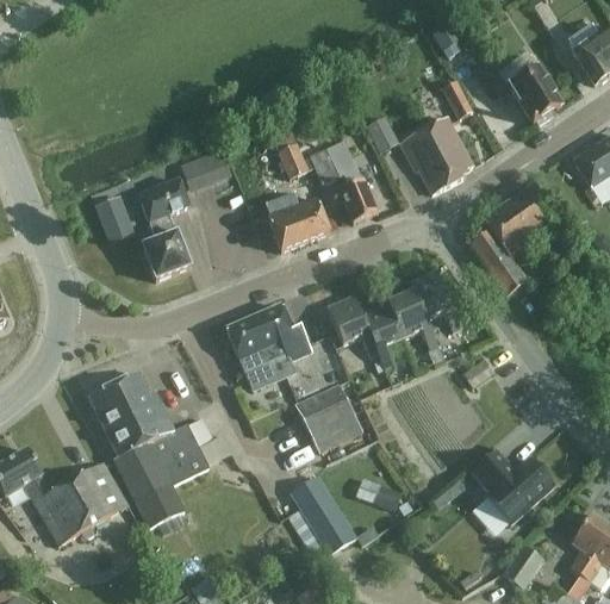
[(609,73),(609,26),(599,35),(591,24),(566,41),(573,51),(573,53),(595,83),(609,73)]
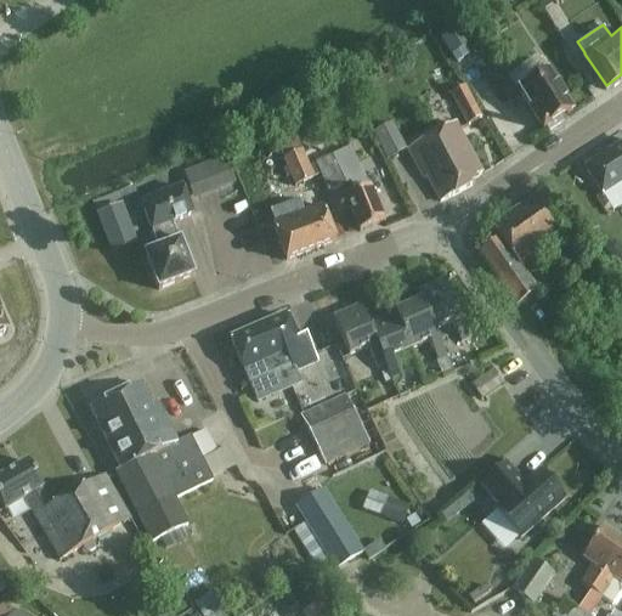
[(465,43),(456,26),(441,35),(452,51),(465,43)]
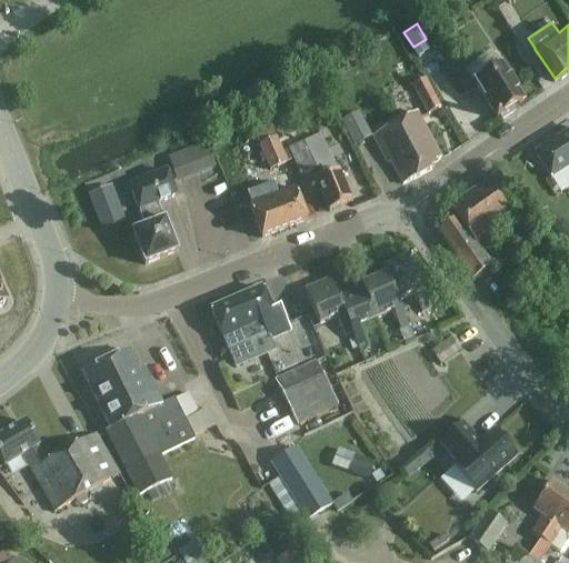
[(430,44),(426,39),(413,47),(418,53),(430,44)]
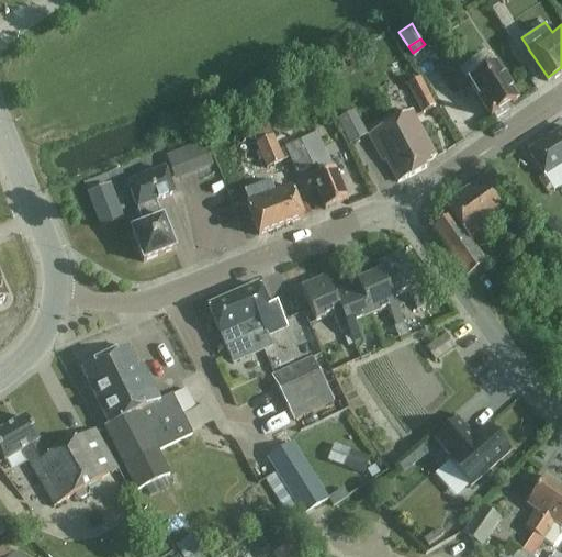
[(457,62),(469,79),(491,114),(495,111),(497,114),(507,108),(505,104),(518,96),(495,62),(490,65),(478,47),(457,62)]
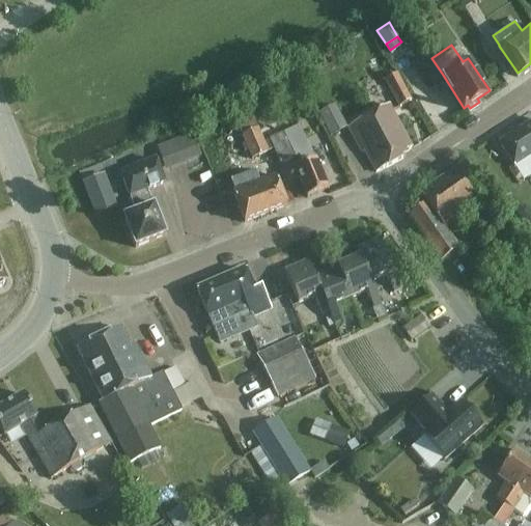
[(411,95),(396,70),(385,77),(399,103),(411,95)]
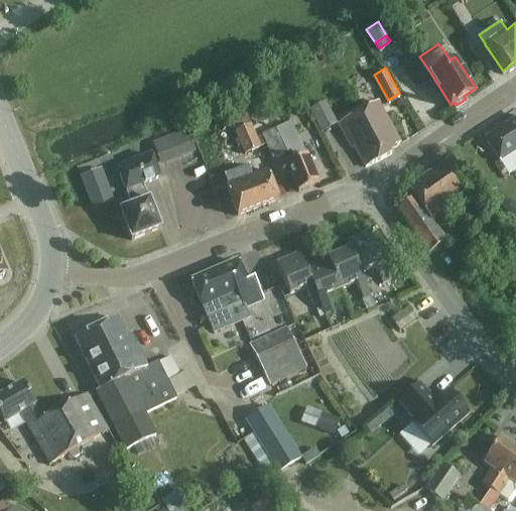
[(323,127),(339,120),(329,97),(312,104),(323,127)]
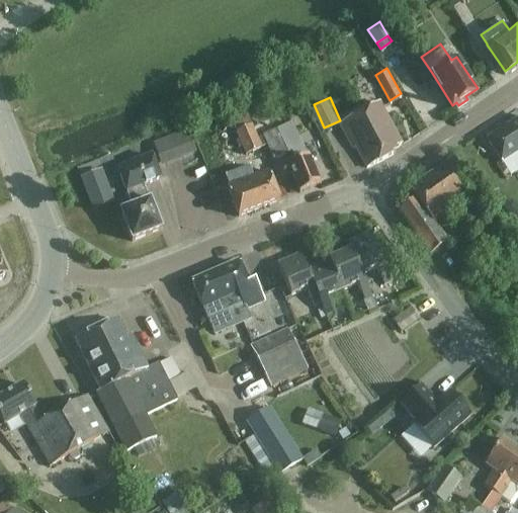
[(380,100),(379,99),(340,121),(340,122),(341,122),(353,145),(356,144),(367,164),(376,159),(394,150),(392,146),(402,140),(380,100)]
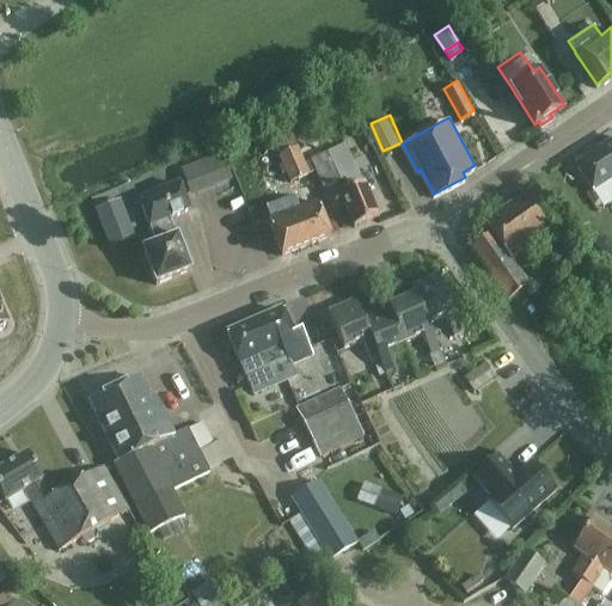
[(611,136),(576,161),(593,188),(611,175),(611,136)]
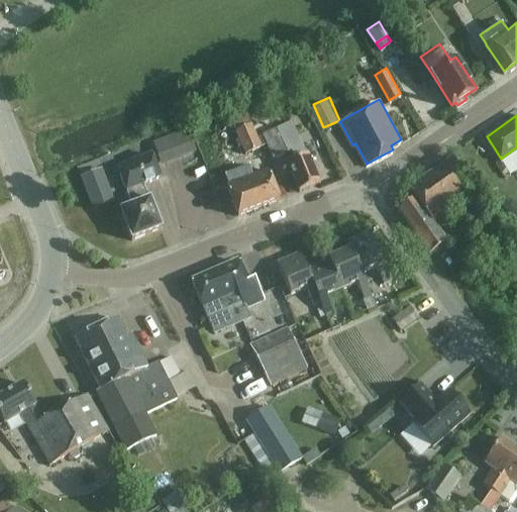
[(308,152),(292,119),(263,132),(273,156),(291,147),(296,157),(289,161),(300,189),(319,181),(308,152)]
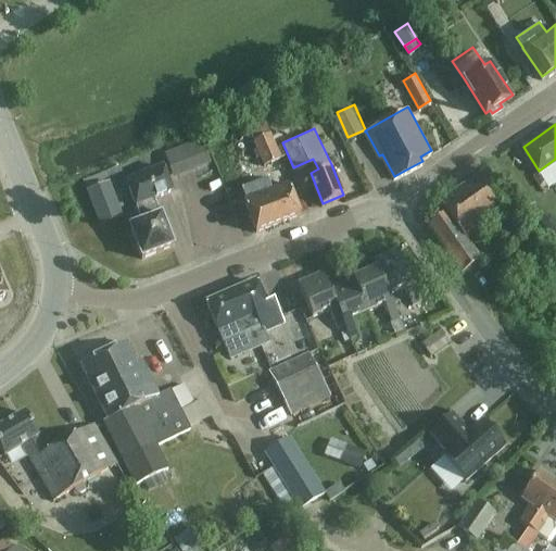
[(256,148),(262,159),(264,163),(281,154),(270,130),(253,138),(257,147),(256,148)]
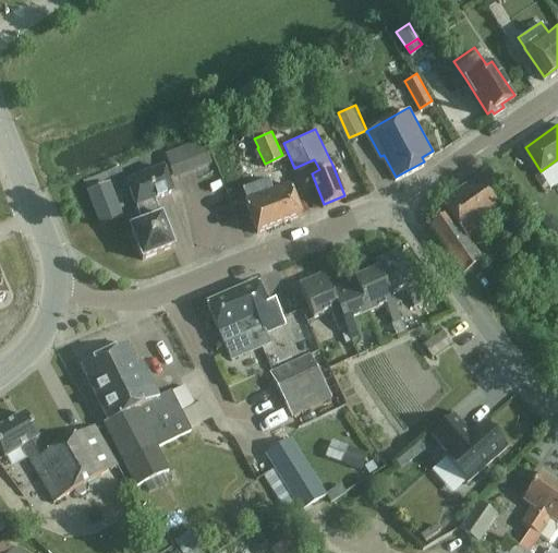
[(190,142),(199,166),(211,160),(203,137),(190,142)]
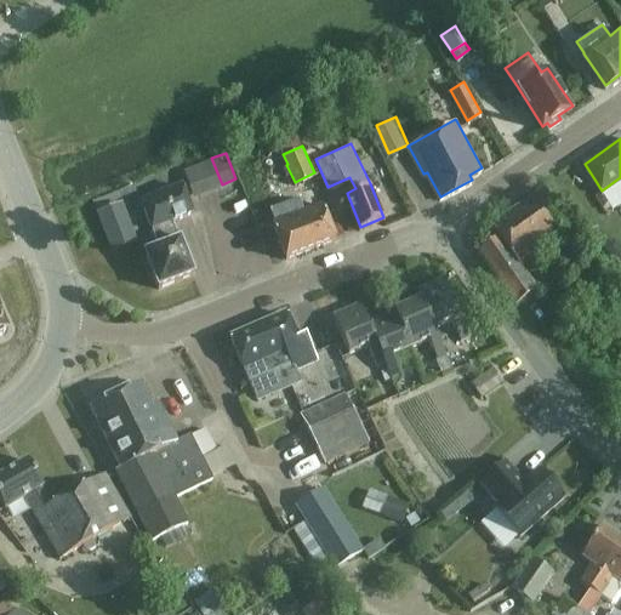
[(193,209),(183,182),(141,198),(152,226),(153,226),(160,244),(146,250),(159,285),(194,271),(181,235),(180,237),(172,217),(193,209)]
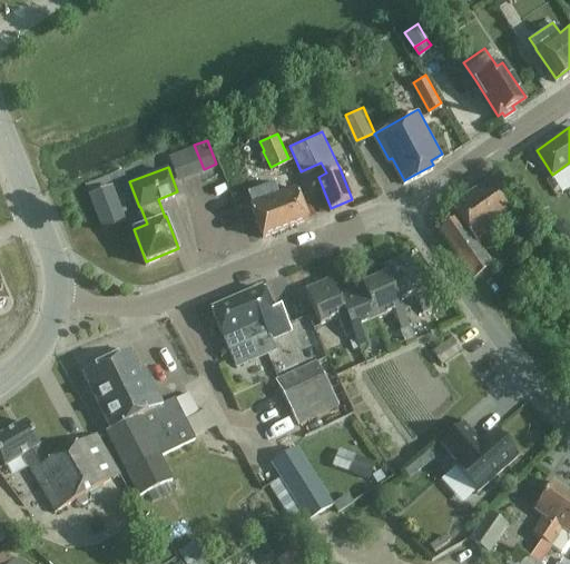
[(521,201),(500,171),(451,206),(458,214),(439,227),(473,277),(493,264),(485,253),(498,243),(495,239),(521,221),(512,209),(521,201)]
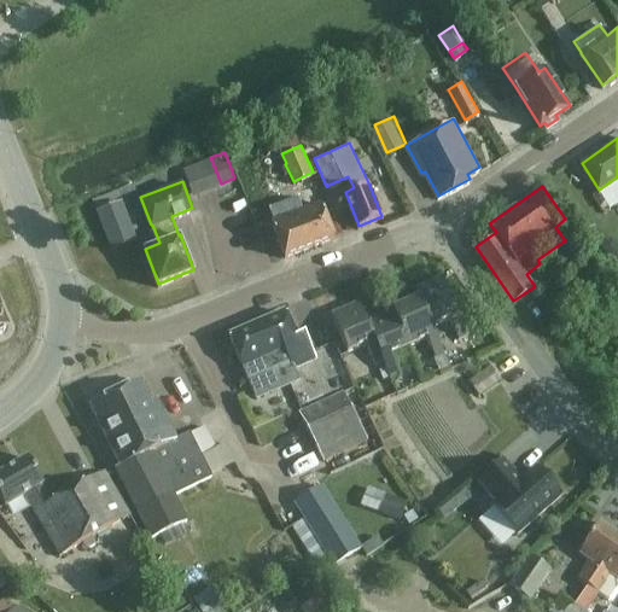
[(274,219),(272,219),(285,254),(334,235),(321,200),(303,208),(274,219)]
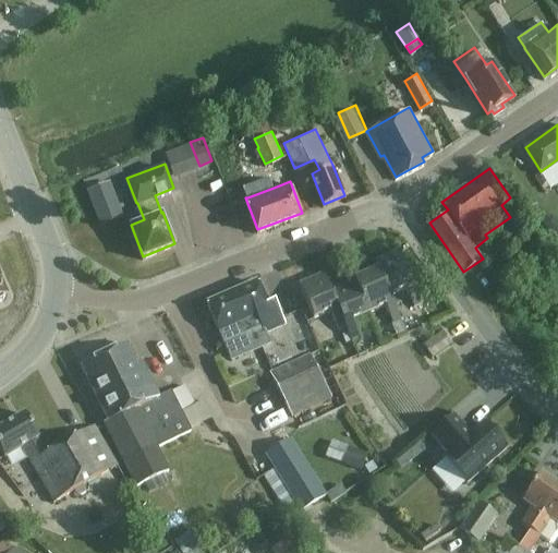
[(114,190),(91,200),(99,223),(124,214),(114,190)]
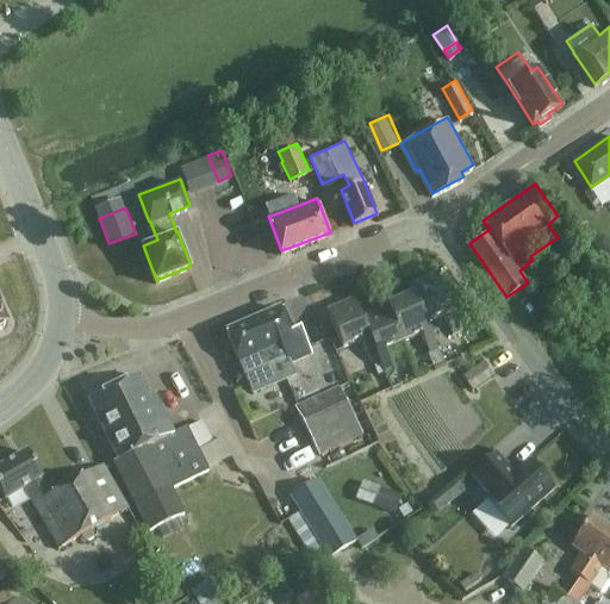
[(592,240),(598,247),(609,238),(603,231),(592,240)]
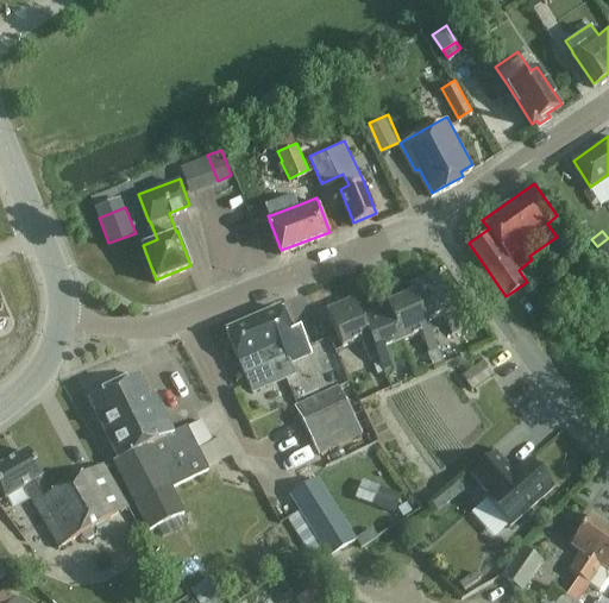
[(426,318),(427,318),(444,311),(452,330),(462,326),(437,270),(409,282),(413,290),(414,290),(426,318)]
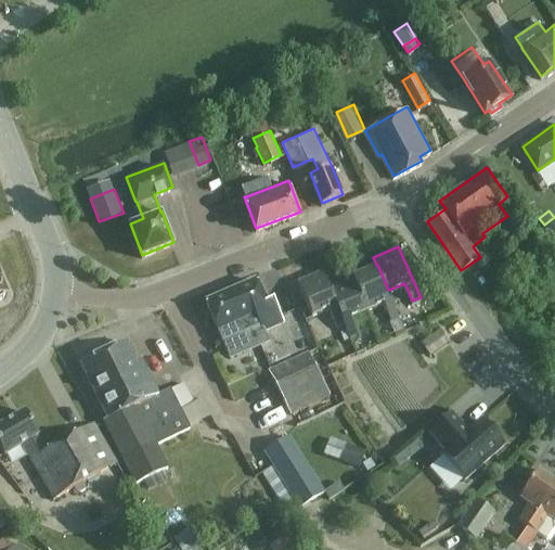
[(399,315),(389,290),(388,290),(377,265),(376,265),(353,275),(368,308),(384,301),(391,318),(399,315)]
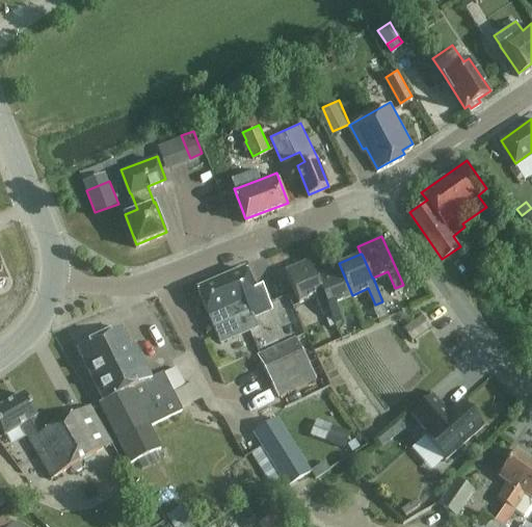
[(316,273),(316,272),(310,258),(286,268),(299,300),(315,293),(322,310),(329,307),(330,307),(316,273)]
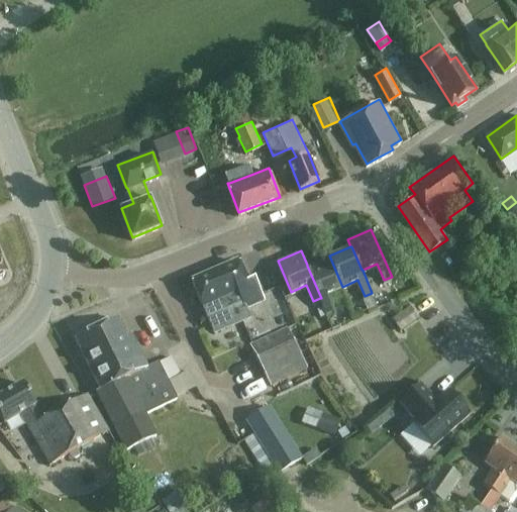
[(327,293),(342,287),(329,256),(307,265),(307,266),(321,298),(320,298),(326,313),(334,309),(327,293)]
